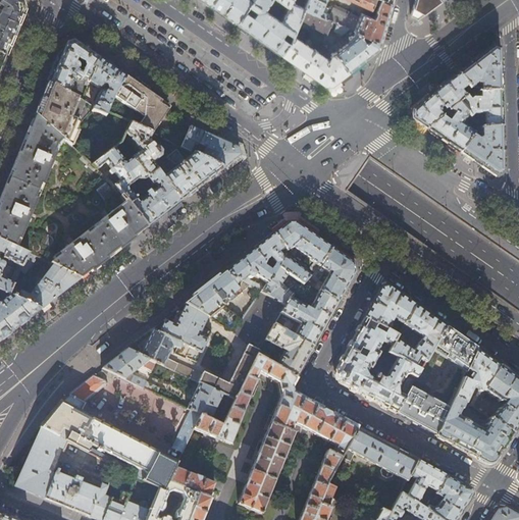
[(0,0),(0,9),(1,11),(0,13),(0,52),(7,55),(17,32),(27,9),(24,2),(21,0),(0,0)]
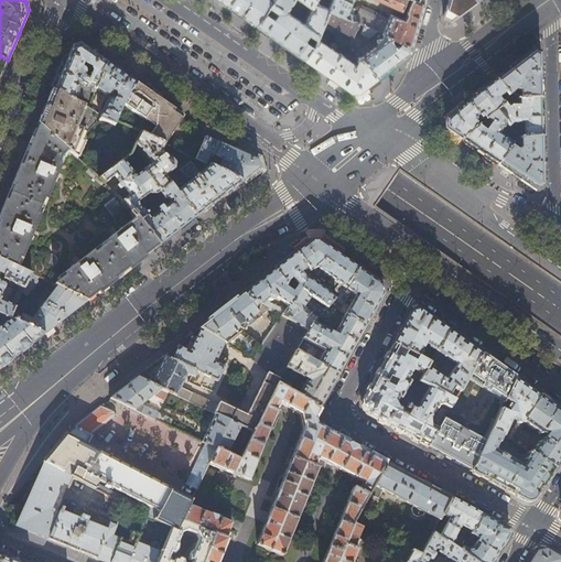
[(230,0),(229,2),(241,11),(258,23),(273,0),(230,0)]
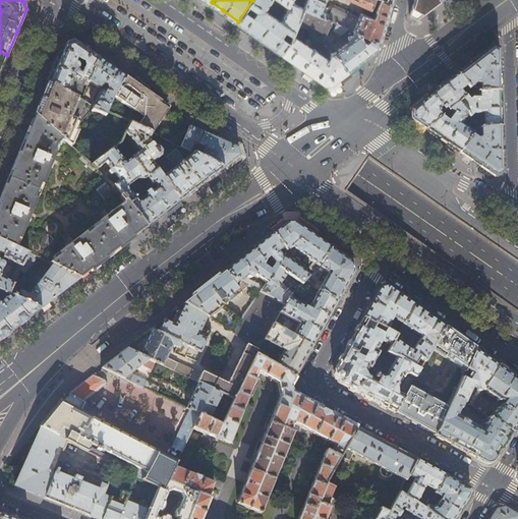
[(252,0),(238,21),(260,36),(283,52),(294,35),(300,19),(306,6),(306,5),(294,0),(252,0)]
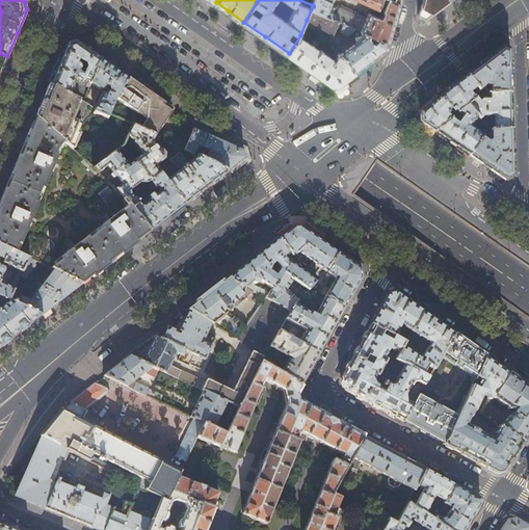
[(313,6),(391,41),(397,19),(402,1),(399,0),(315,0),(313,5),(313,6)]
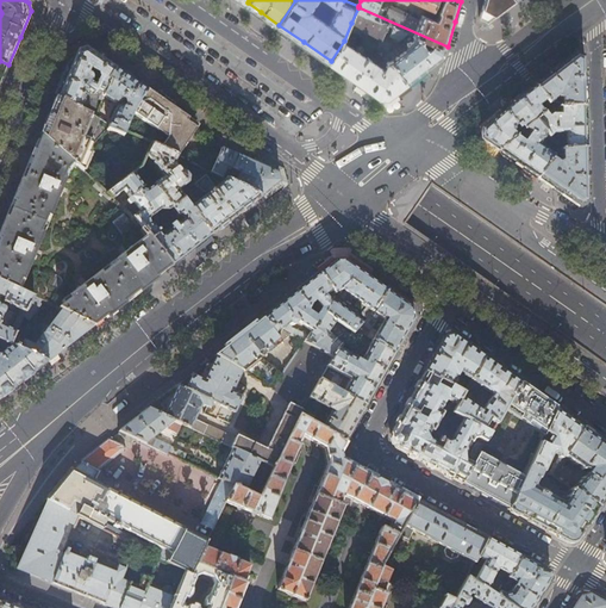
[(507,7),(518,0),(486,0),(482,16),(489,20),(507,7)]
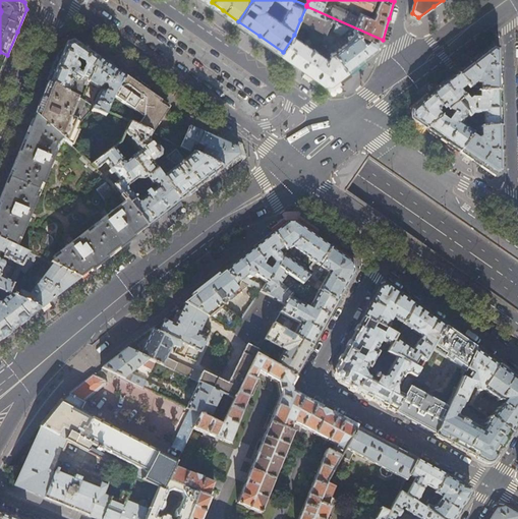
[(330,49),(334,53),(331,58),(324,53),(324,51),(321,50),(321,51),(313,47),(318,41),(313,39),(311,40),(309,44),(294,35),(283,52),(294,60),(308,70),(315,74),(327,82),(333,83),(341,77),(355,65),(382,46),(383,40),(306,6),(300,19),(330,33),(332,27),(344,33),(346,32),(352,40),(349,42),(344,37),(330,49)]
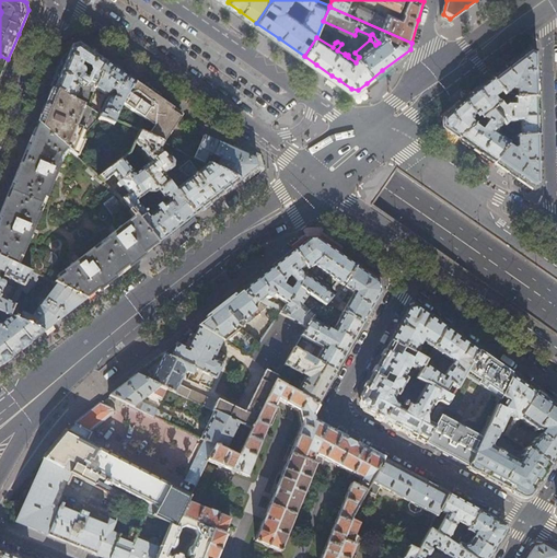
[(103,72),(102,71),(109,60),(91,47),(81,41),(73,43),(70,53),(64,68),(56,86),(78,97),(83,85),(81,85),(83,81),(88,83),(91,83),(94,84),(93,88),(96,89),(99,84),(103,72)]
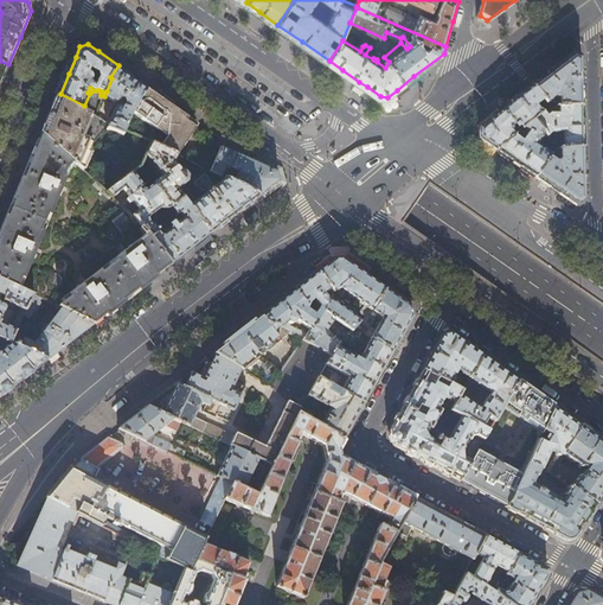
[(556,68),(536,84),(545,97),(547,101),(558,94),(559,95),(562,96),(562,104),(585,103),(584,78),(584,56),(573,53),(556,68)]
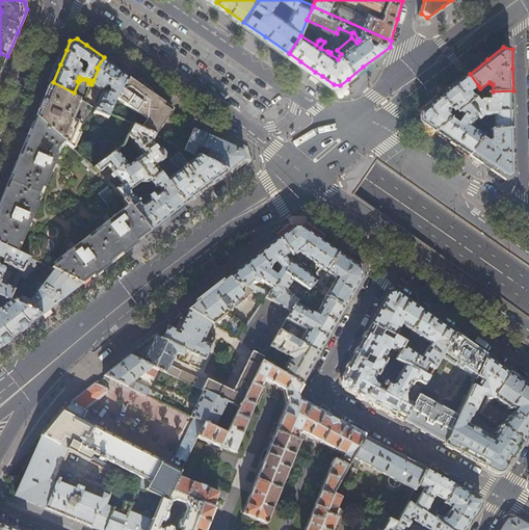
[(62,48),(49,80),(53,82),(60,64),(67,50),(62,48)]
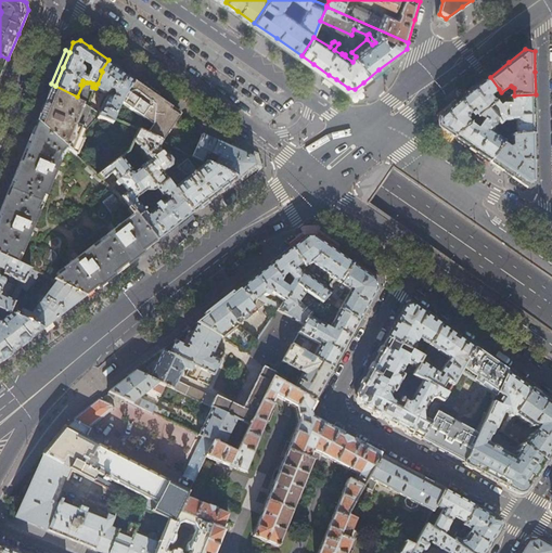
[(123,69),(108,60),(101,71),(102,72),(98,84),(105,89),(107,91),(112,91),(114,90),(116,89),(117,89),(117,92),(118,94),(116,97),(114,94),(111,94),(108,95),(106,99),(102,114),(115,119),(116,115),(125,97),(137,79),(123,69)]
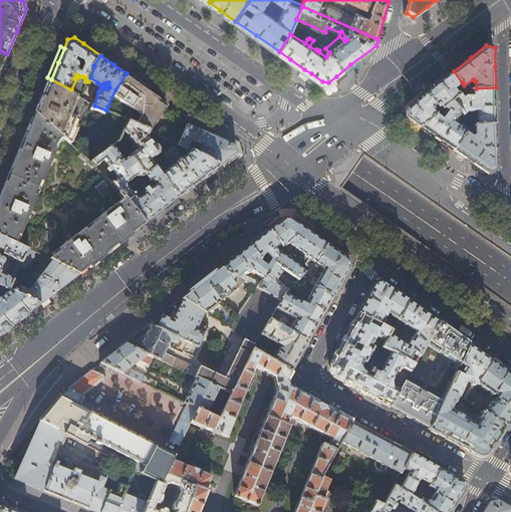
[(462,82),(454,71),(434,86),(427,93),(409,107),(409,114),(416,119),(423,124),(438,112),(434,107),(441,102),(445,106),(454,99),(460,94),(455,88),(462,82)]
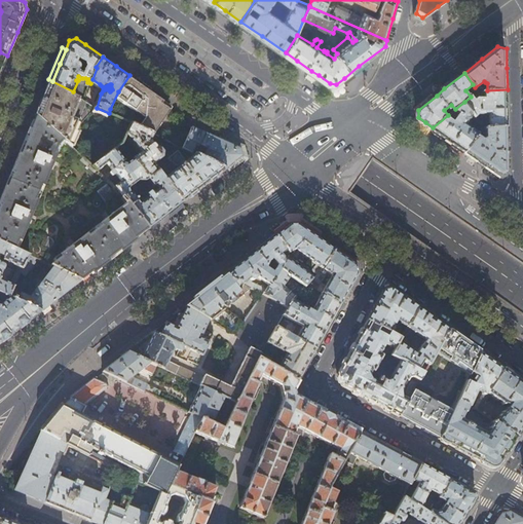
[(149,89),(129,75),(118,91),(110,109),(135,121),(156,132),(174,106),(149,89)]
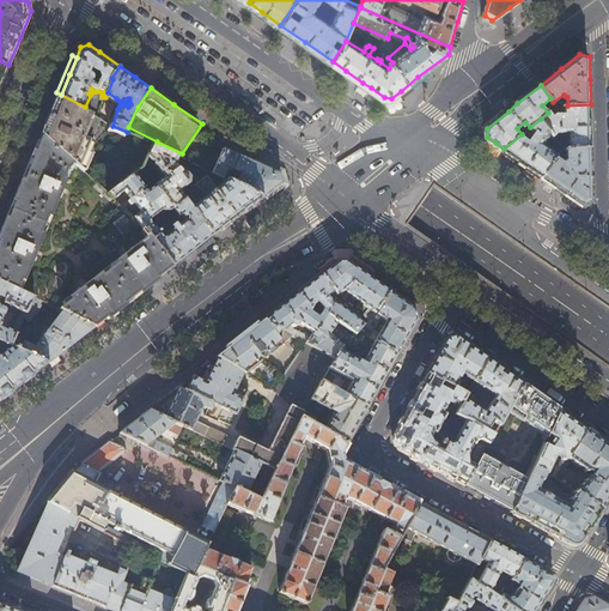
[(104,116),(85,107),(61,95),(54,114),(46,133),(87,169),(95,152),(90,150),(104,116)]
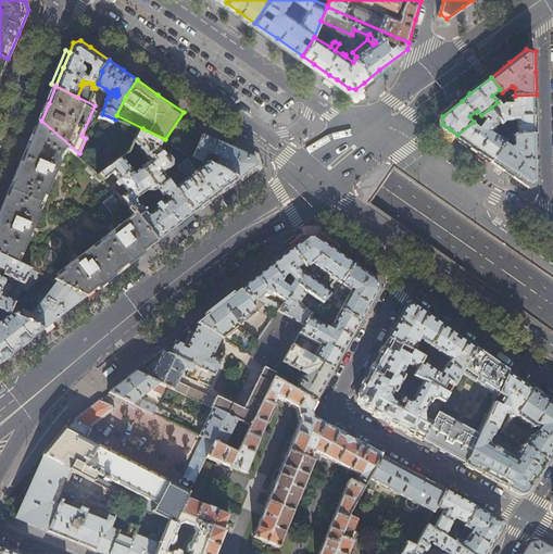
[(537,114),(537,95),(515,96),(513,96),(513,102),(505,102),(503,104),(500,100),(498,102),(491,108),(502,121),(504,123),(508,120),(511,120),(511,125),(519,125),(519,134),(537,133),(537,114)]
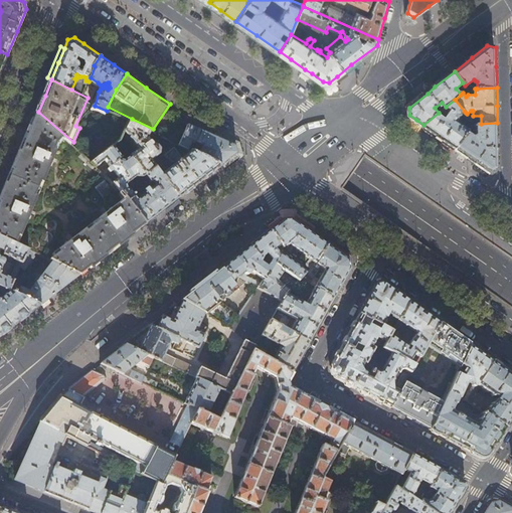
[(465,112),(455,100),(446,107),(439,113),(423,125),(444,139),(450,143),(457,148),(470,132),(471,130),(458,121),(465,112)]
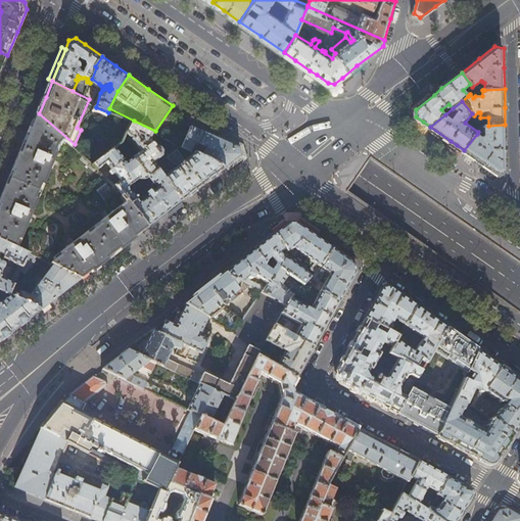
[(40,256),(55,264),(83,277),(93,269),(95,271),(130,244),(128,242),(135,237),(149,226),(110,176),(101,168),(96,163),(75,144),(39,113),(28,140),(22,152),(20,151),(0,199),(0,201),(2,202),(0,206),(0,237),(31,252),(40,256)]
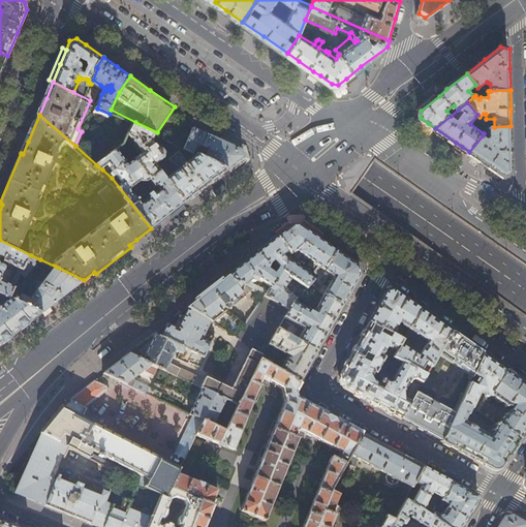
[(157,132),(135,122),(131,131),(133,135),(136,137),(136,140),(146,151),(136,157),(136,158),(151,178),(152,178),(162,171),(163,171),(157,162),(167,156),(166,151),(163,149),(159,146),(157,147),(153,141),(157,132)]
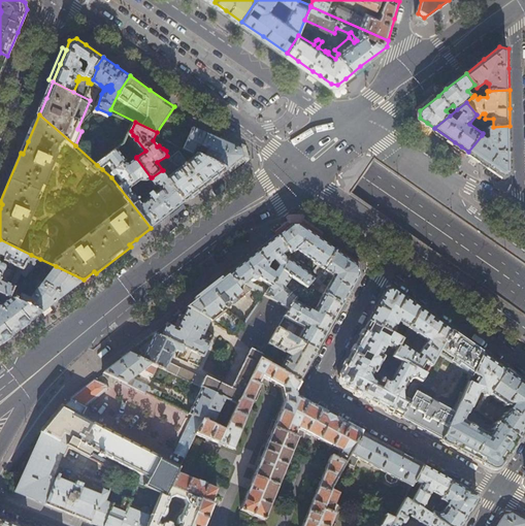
[(225,139),(222,137),(195,126),(186,146),(195,151),(197,146),(198,146),(197,149),(199,150),(200,148),(202,146),(204,148),(205,145),(208,148),(207,152),(203,150),(201,150),(200,154),(229,167),(245,155),(243,148),(225,139)]
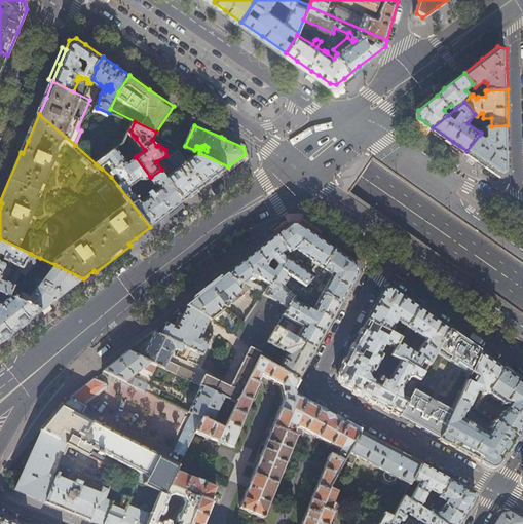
[(509,149),(508,125),(491,126),(487,126),(488,138),(486,139),(480,135),(467,151),(484,163),(502,176),(509,172),(509,149)]
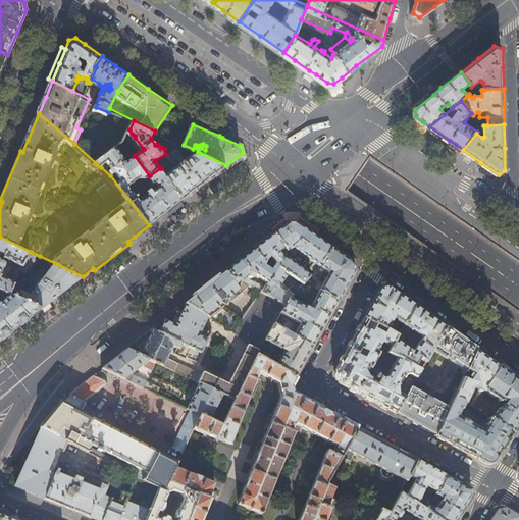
[(204,183),(226,165),(198,152),(196,151),(192,155),(187,159),(176,146),(167,154),(171,160),(173,159),(175,162),(179,162),(180,163),(165,175),(184,199),(204,183)]
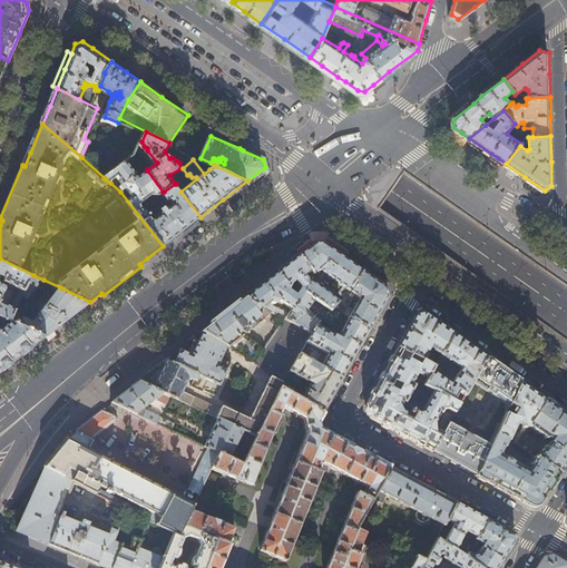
[(137,174),(127,160),(105,178),(110,183),(119,175),(128,186),(120,192),(163,246),(181,232),(185,228),(199,217),(201,217),(181,192),(175,184),(164,192),(163,192),(147,170),(140,176),(137,175),(137,174)]
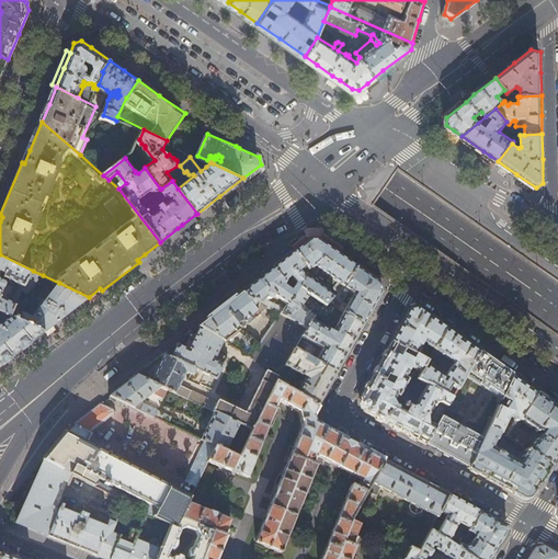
[(311,238),(296,249),(309,267),(316,273),(320,267),(323,270),(322,272),(337,284),(339,281),(341,282),(339,286),(342,288),(344,285),(360,265),(342,253),(337,250),(319,238),(311,238)]
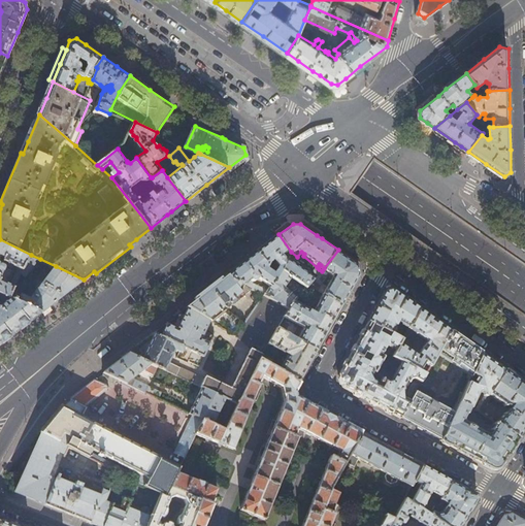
[(264,247),(259,250),(266,260),(267,260),(307,287),(310,284),(316,277),(287,258),(291,252),(279,234),(274,238),(269,242),(264,247)]
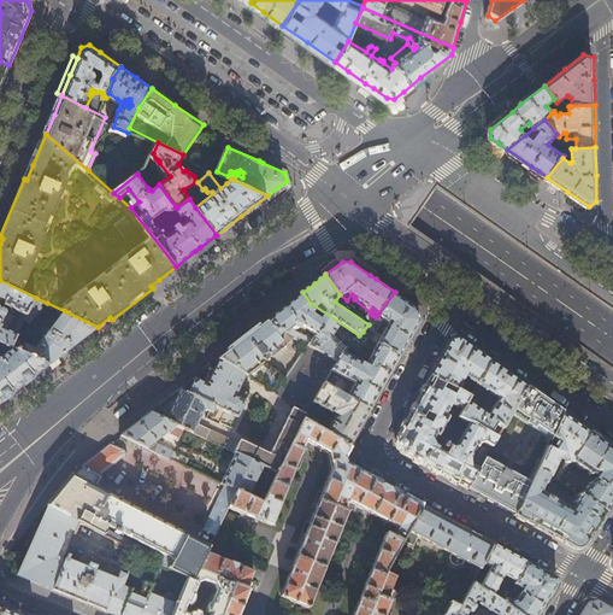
[(0,311),(1,309),(0,305),(4,299),(6,300),(5,303),(6,303),(24,311),(23,315),(28,317),(36,298),(0,280),(0,311)]
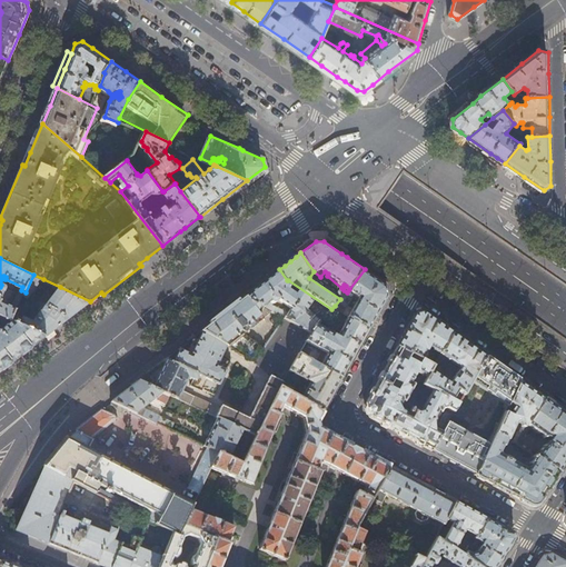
[(286,316),(311,331),(319,322),(331,309),(288,280),(287,280),(279,269),(267,279),(248,295),(274,309),(286,316)]
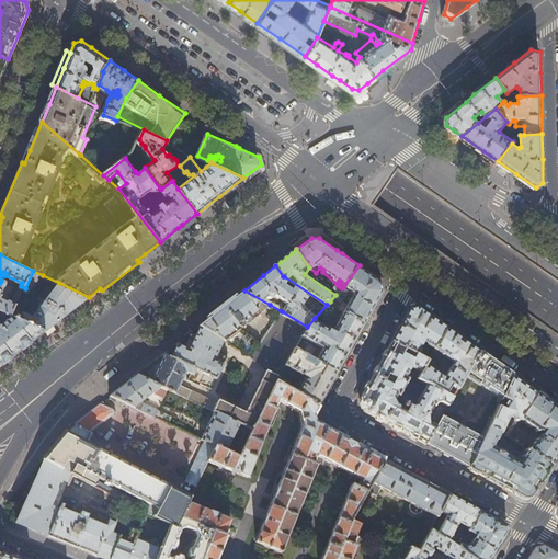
[(374,275),(360,265),(344,285),(342,288),(339,292),(336,295),(344,300),(351,289),(352,291),(351,294),(353,295),(345,310),(366,322),(375,306),(384,291),(382,281),(374,275)]
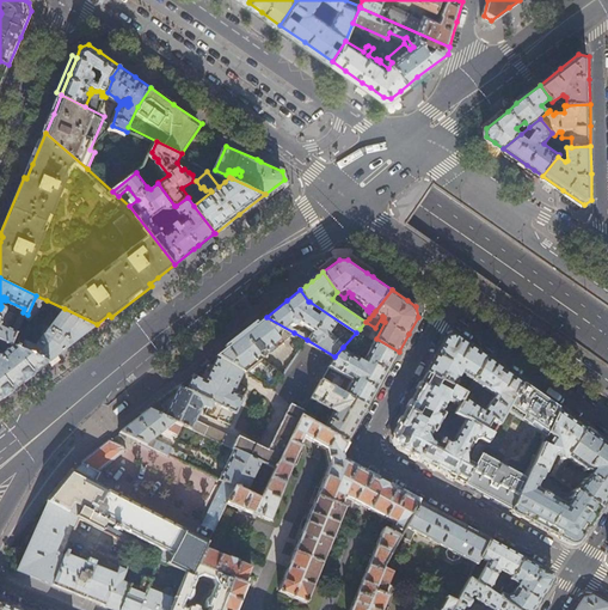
[(32,318),(47,300),(36,296),(28,315),(32,318)]
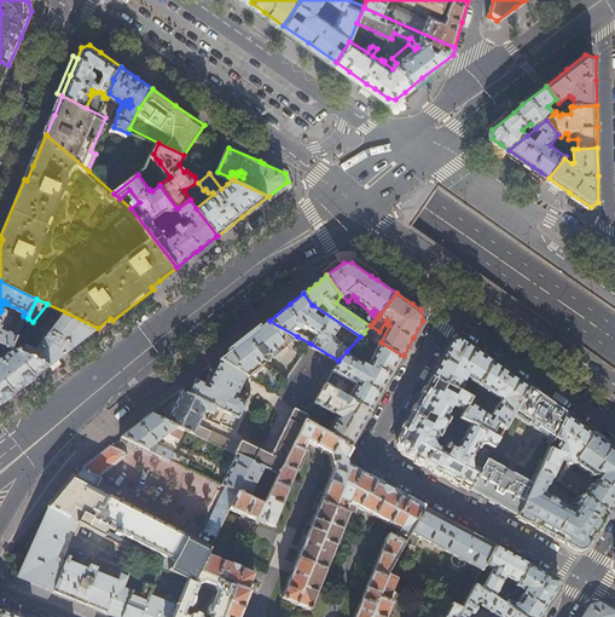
[(3,309),(1,310),(0,312),(0,340),(15,349),(19,338),(28,318),(23,316),(19,323),(17,323),(15,328),(17,329),(15,333),(3,327),(7,315),(7,312),(6,311),(3,309)]
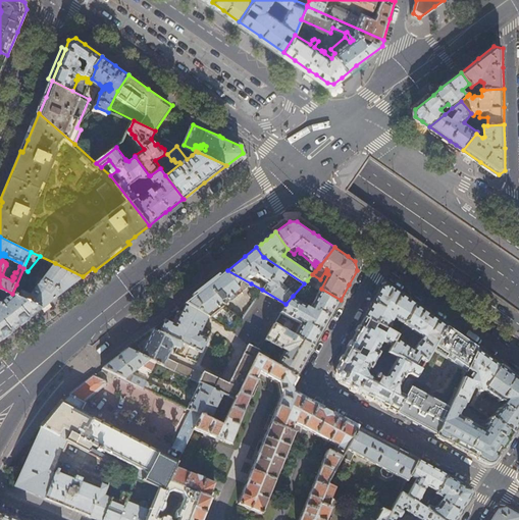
[(61,294),(83,276),(55,263),(44,278),(42,276),(37,282),(40,284),(34,293),(16,284),(12,294),(43,307),(61,294)]
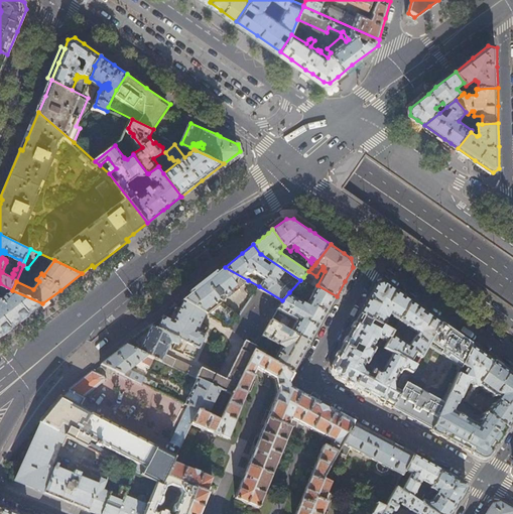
[(248,280),(225,267),(210,279),(185,298),(206,310),(232,327),(241,313),(224,301),(223,300),(248,280)]
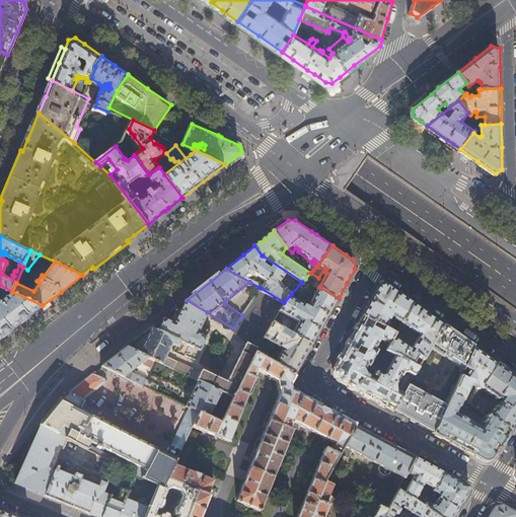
[(374,297),(364,314),(390,329),(392,326),(388,324),(392,315),(403,321),(414,302),(400,293),(387,284),(380,286),(374,297)]
